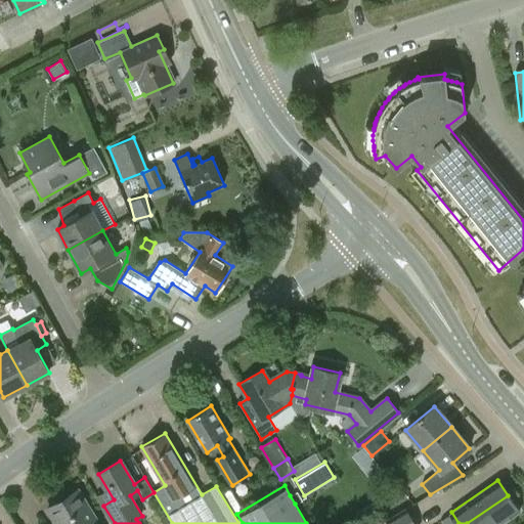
[(297,491),(290,495),(295,504),(302,499),(297,491)]
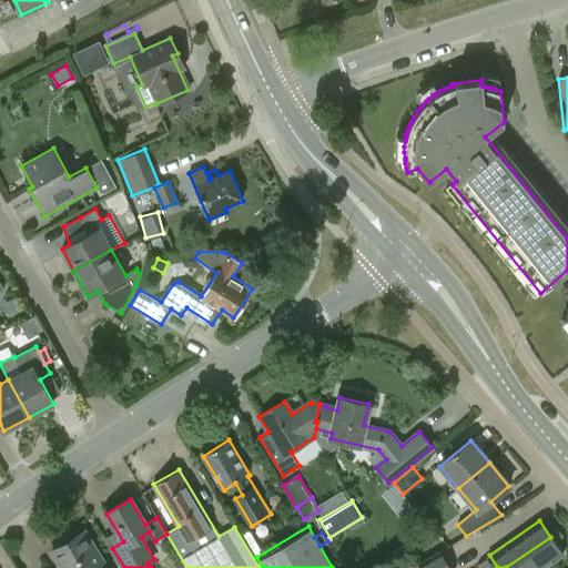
[(101,567),(81,534),(52,550),(62,567),(101,567)]
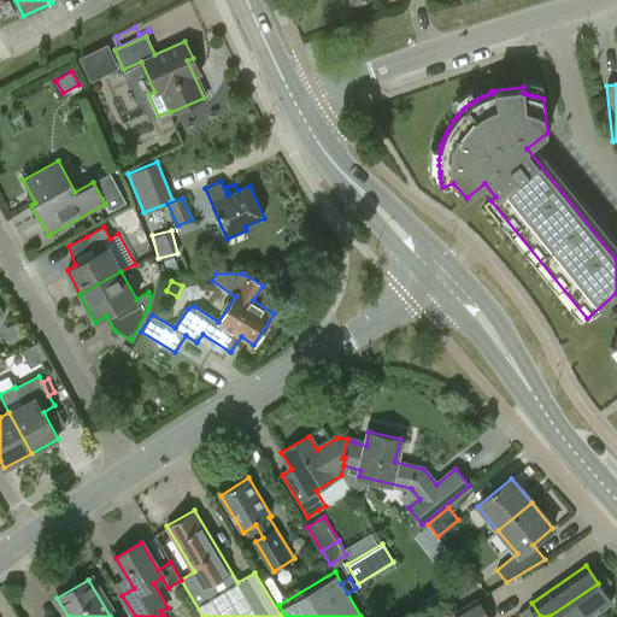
[(588,616),(611,601),(598,583),(550,616),(588,616)]
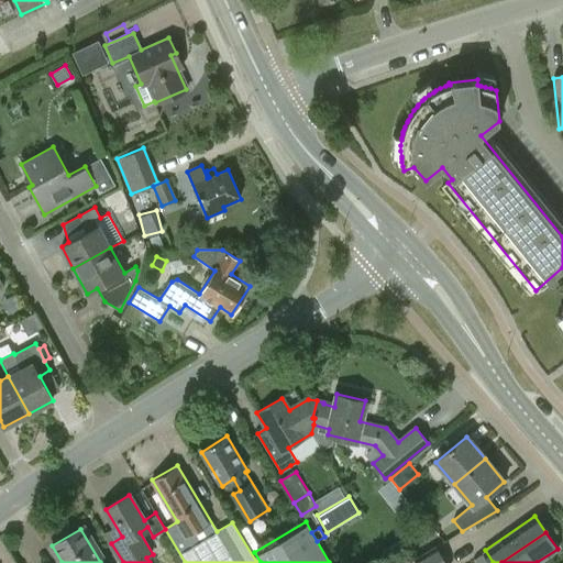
[(446,562),(437,545),(414,560),(415,562),(446,562)]
